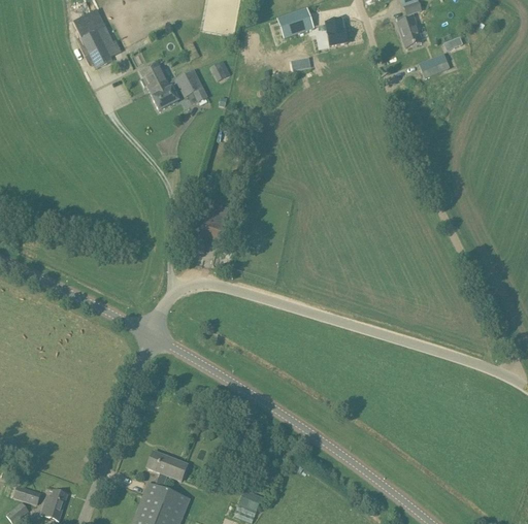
[(401,0),(406,14),(421,9),(418,0),(401,0)]
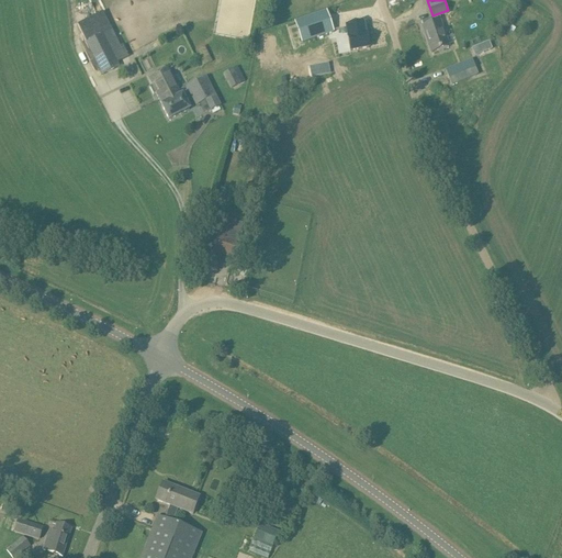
[(326,8),(294,19),(302,40),(334,29),(326,8)]
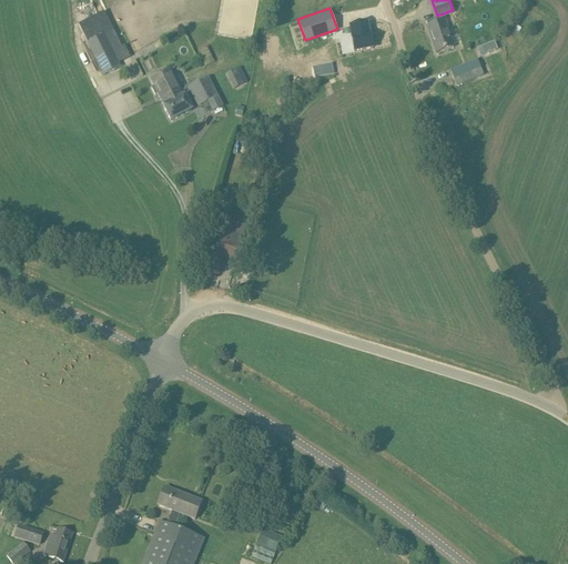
[(454,43),(445,18),(427,24),(436,49),(454,43)]
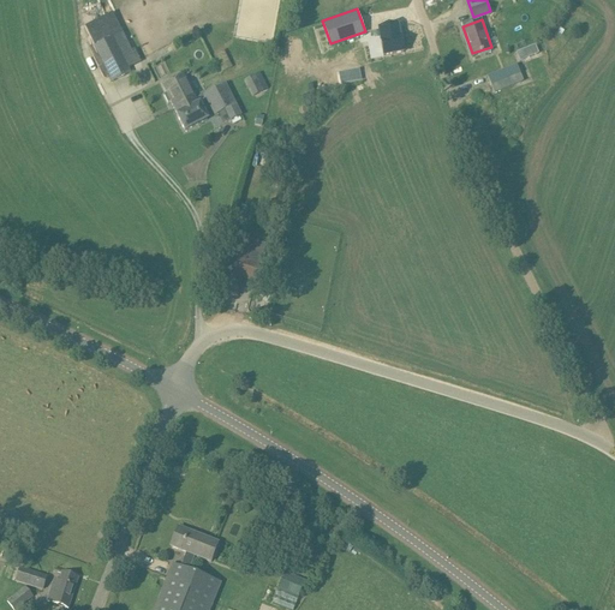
[(396,22),(378,25),(381,37),(383,53),(404,48),(400,34),(399,34),(396,22)]
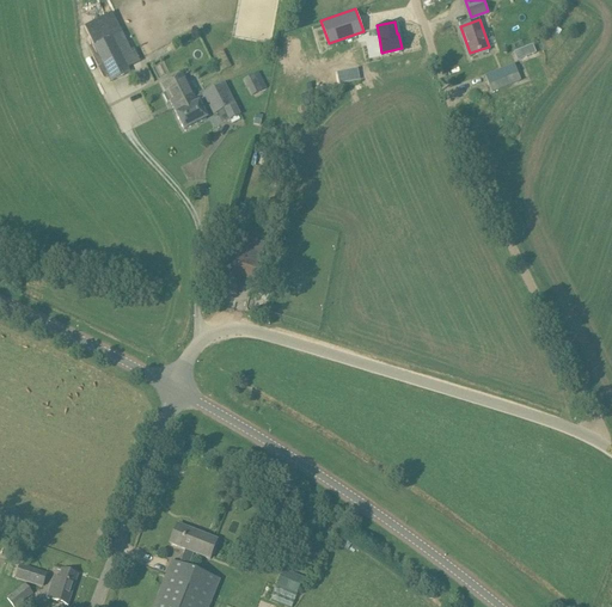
[(130,68),(112,34),(95,43),(111,78),(130,68)]
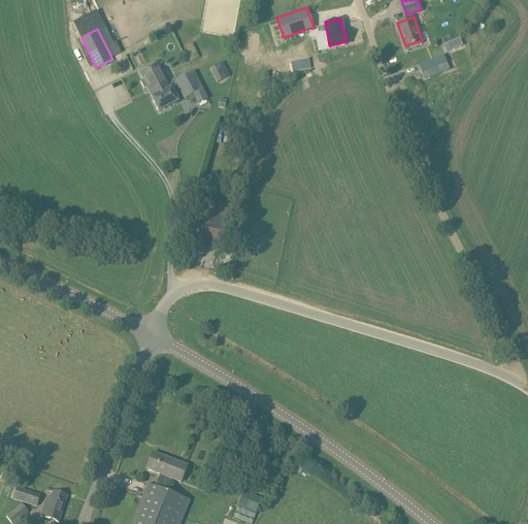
[(459,35),(450,39),(453,47),(462,43),(459,35)]
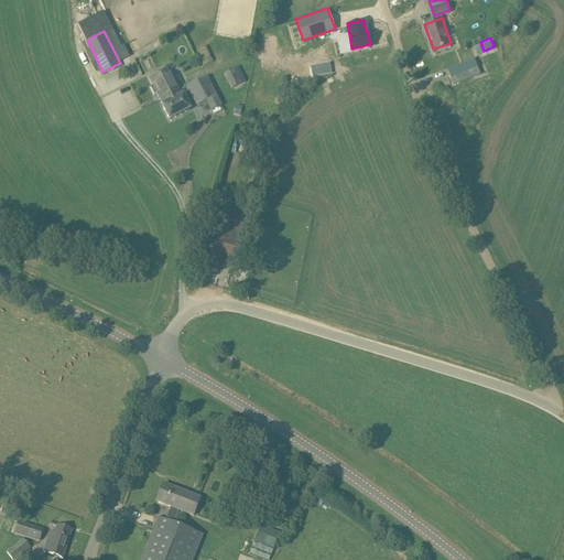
[(207,47),(198,52),(204,63),(213,58),(207,47)]
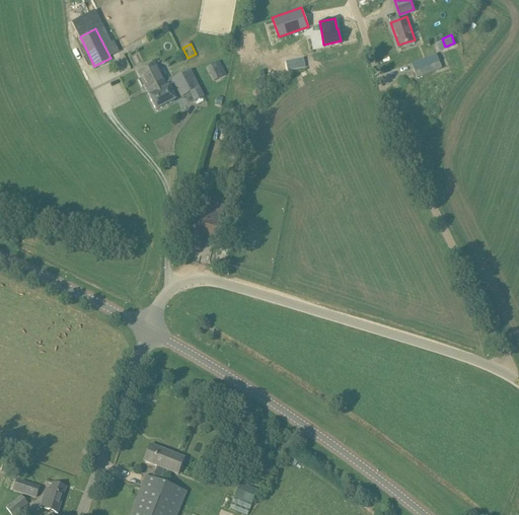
[(436,51),(411,61),(417,75),(441,65),(436,51)]
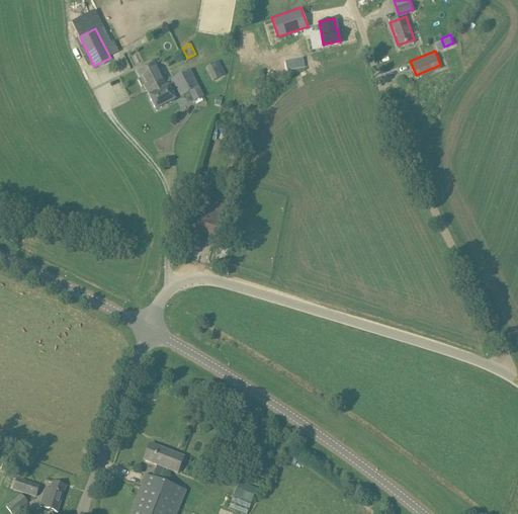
[(303,56),(293,57),(295,67),(305,65),(303,56)]
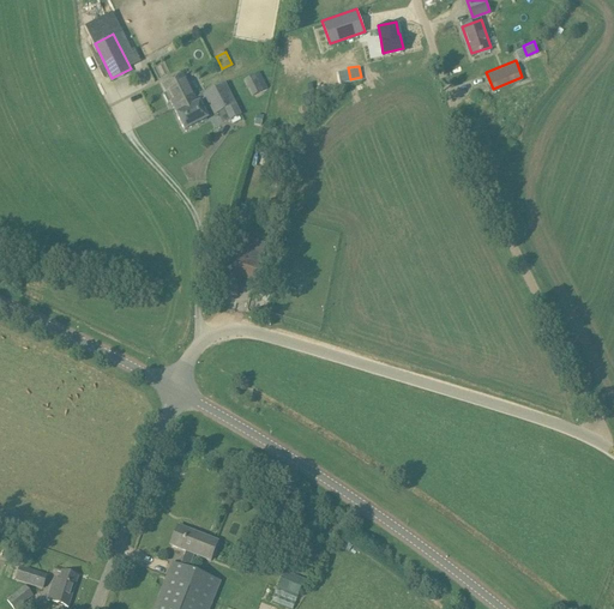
[(162,82),(167,90),(163,91),(168,100),(170,98),(174,104),(194,94),(184,72),(162,82)]
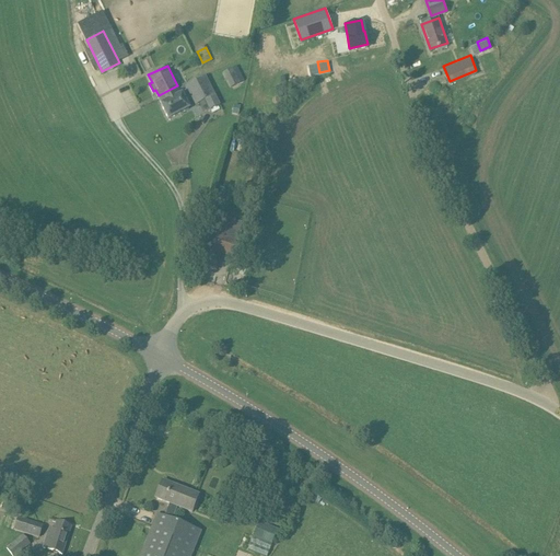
[(238,80),(232,66),(223,70),(231,84),(238,80)]
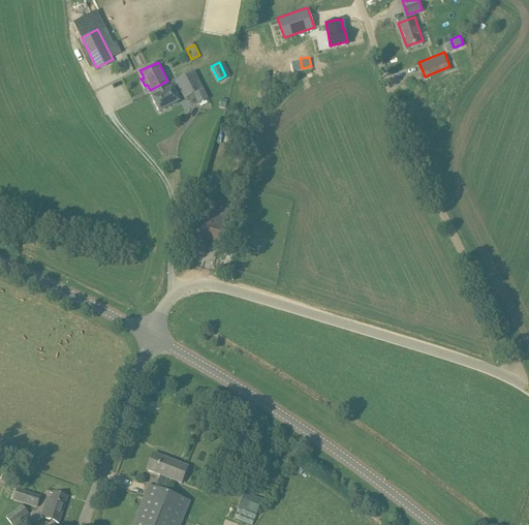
[(207,96),(193,69),(176,79),(185,96),(193,92),(198,101),(207,96)]
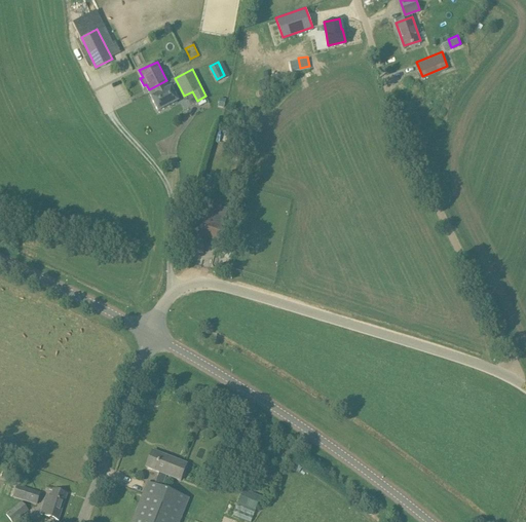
[(166,80),(149,89),(152,96),(151,96),(158,109),(178,100),(171,86),(170,86),(166,80)]
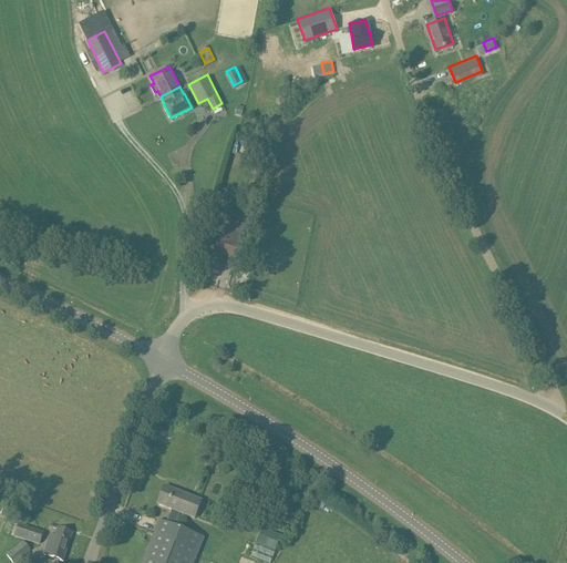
[(233,219),(217,215),(212,234),(203,266),(219,270),(224,253),(235,256),(245,223),(233,219)]
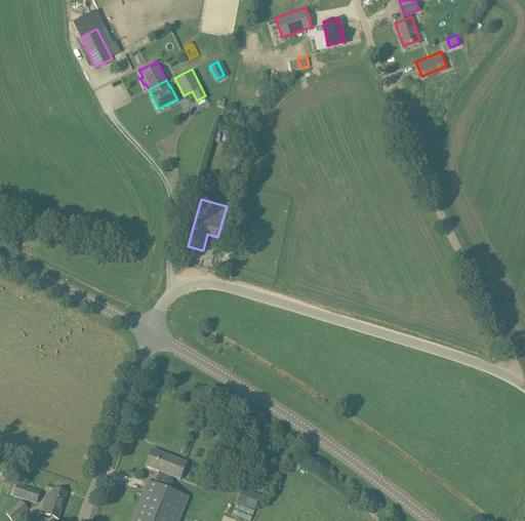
[(187,461),(152,447),(146,464),(159,469),(154,481),(148,479),(131,520),(176,520),(188,494),(162,484),(166,472),(179,477),(187,461)]
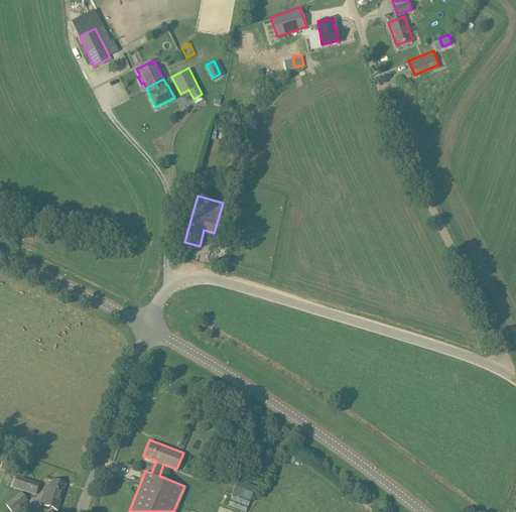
[(39,480),(17,473),(12,485),(35,493),(39,480)]
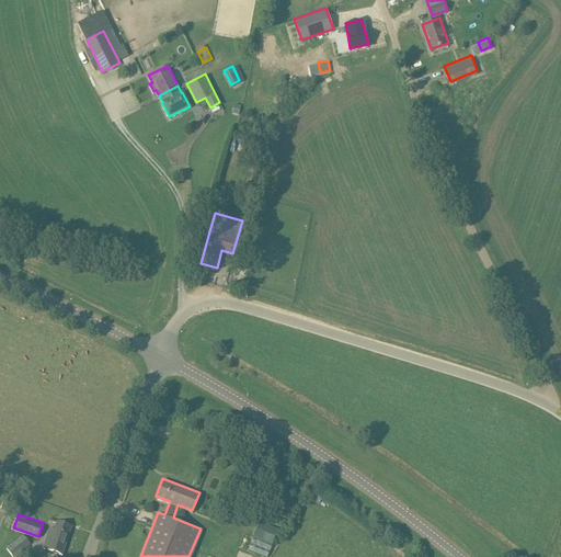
[(71,524),(57,519),(54,526),(49,525),(43,546),(63,553),(71,524)]
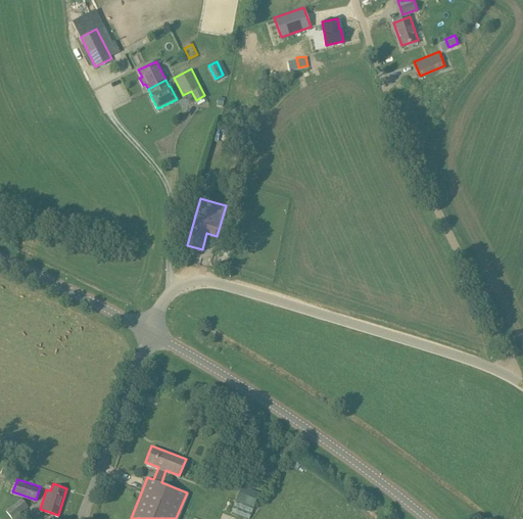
[(239,490),(233,510),(252,516),(258,497),(239,490)]
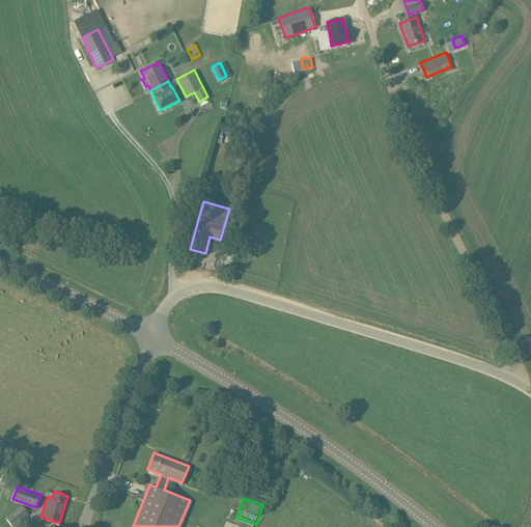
[(28,512),(22,503),(5,516),(12,525),(28,512)]
